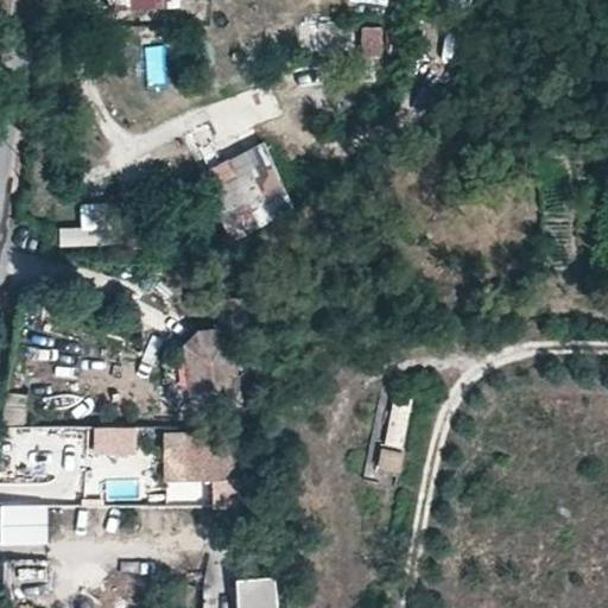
[(385,62),(385,29),(361,29),(361,62),(385,62)]
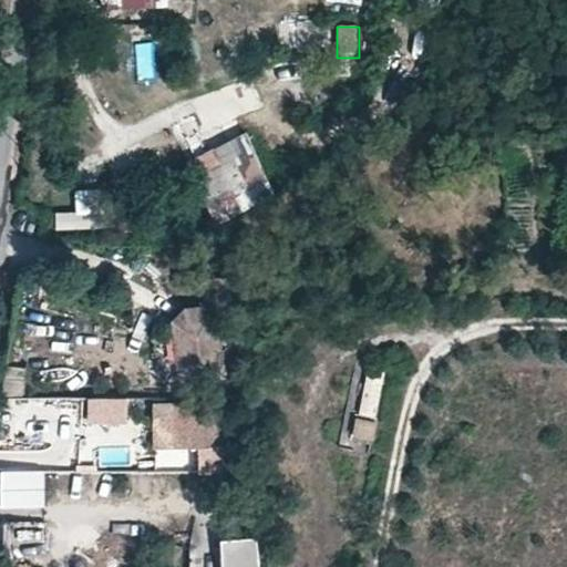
[(152,71),(153,35),(138,34),(137,71),(152,71)]
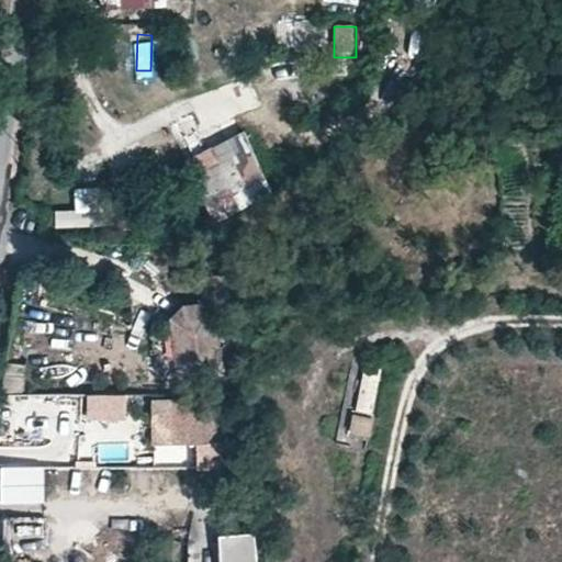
[(243,135),(193,158),(212,198),(261,175),(243,135)]
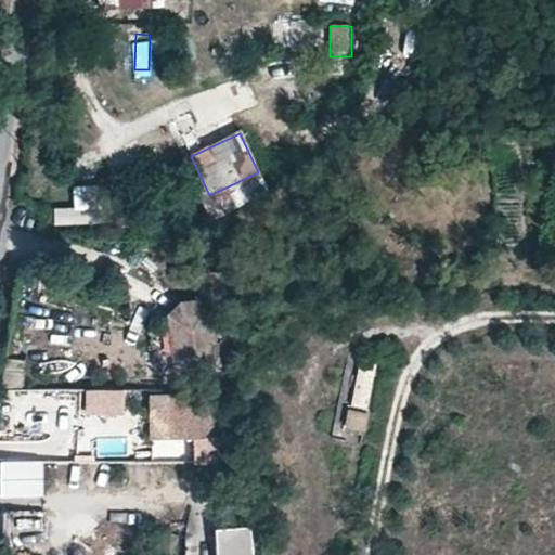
[(88,205),(54,209),(56,226),(90,221),(88,205)]
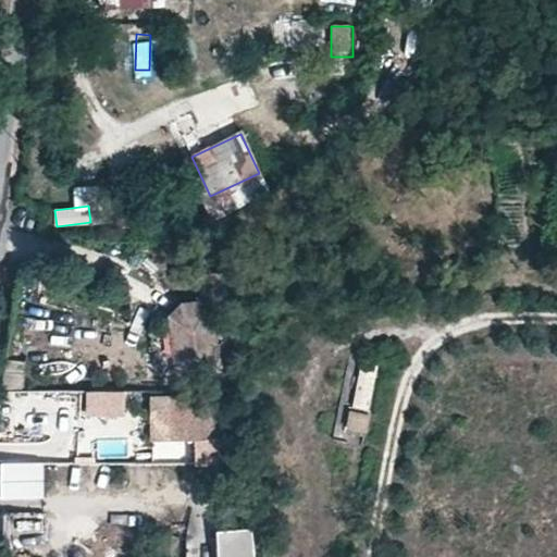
[(165,308),(170,360),(185,371),(221,368),(214,293),(178,295),(165,308)]
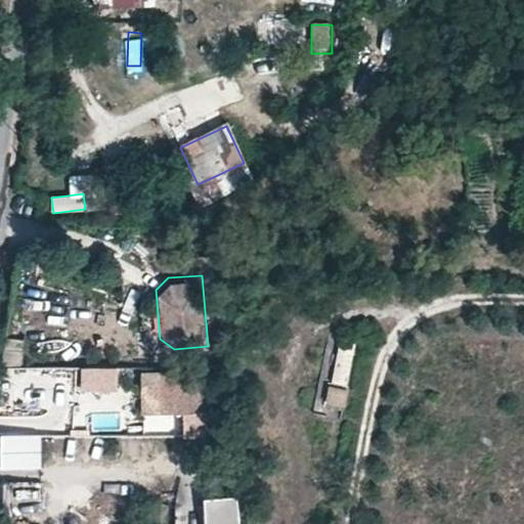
[(137,367),(25,364),(25,337),(5,337),(4,367),(19,368),(19,387),(22,387),(20,405),(70,406),(71,391),(136,393),(137,367)]
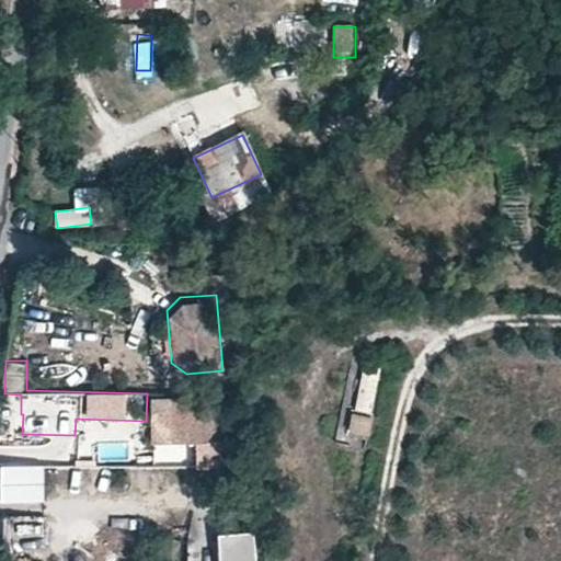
[(361,364),(356,410),(375,411),(378,365),(361,364)]
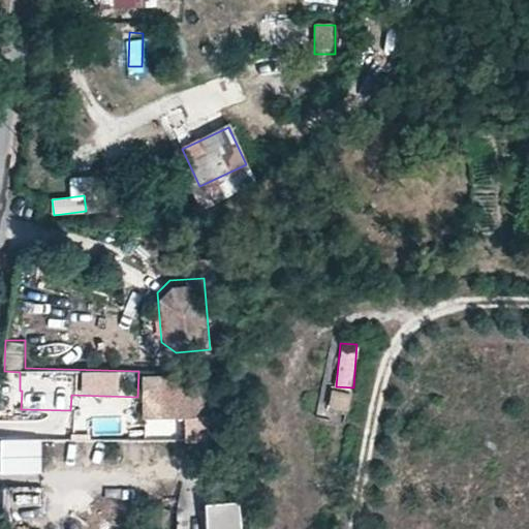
[(145,373),(144,414),(216,415),(216,374),(145,373)]
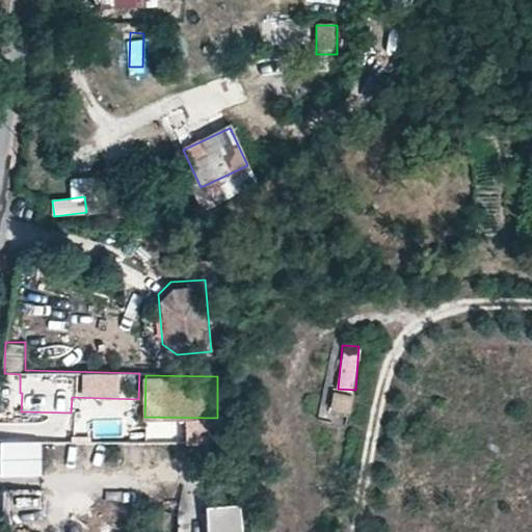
[(350,413),(352,393),(333,390),(329,409),(350,413)]
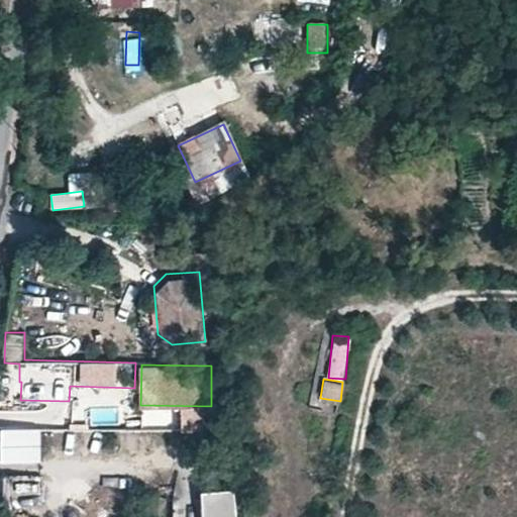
[(154,423),(154,410),(137,410),(137,423),(154,423)]
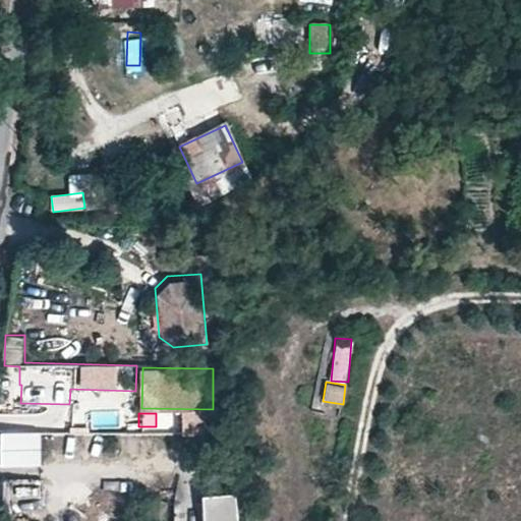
[(43,433),(2,433),(2,453),(2,464),(43,464),(43,433)]
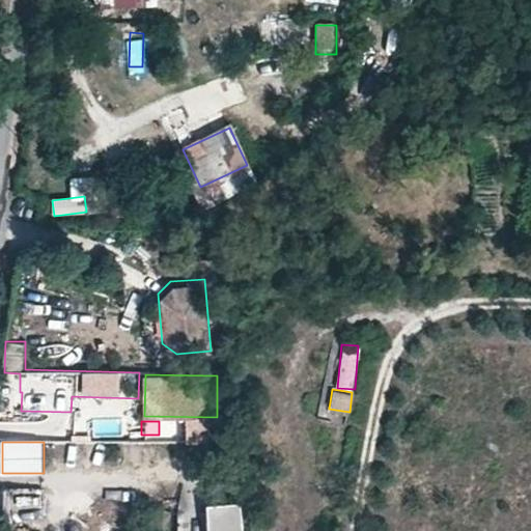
[(233,485),(233,500),(243,499),(241,485),(233,485)]
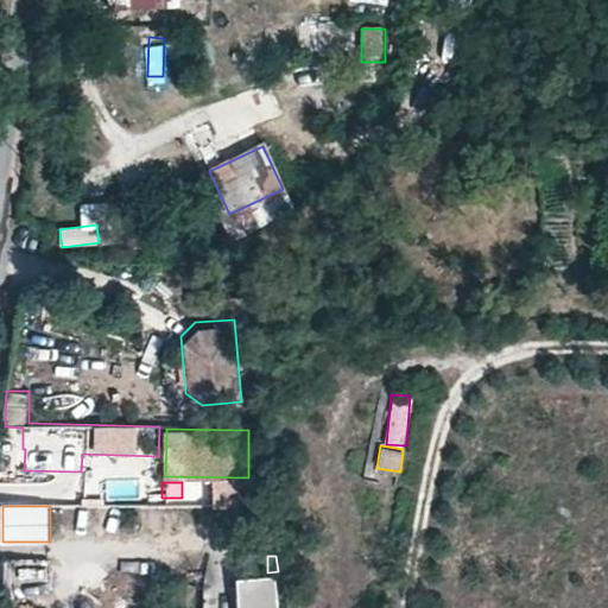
[(6,559),(8,595),(48,593),(45,557),(6,559)]
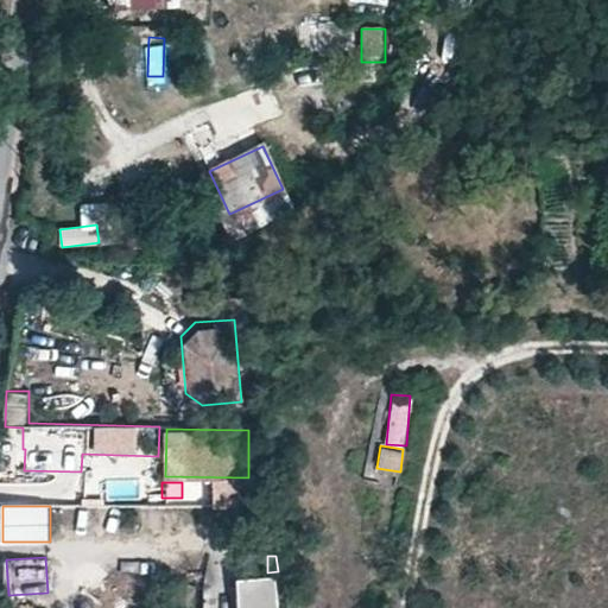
[(279,607),(278,578),(240,580),(241,607),(279,607)]
